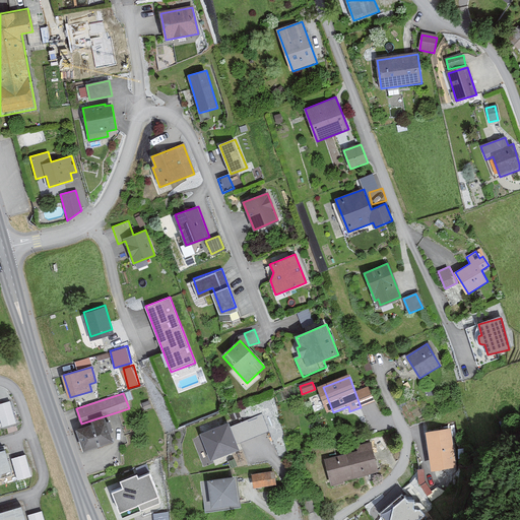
[(0,410),(2,425),(16,423),(12,400),(0,401),(0,410)]
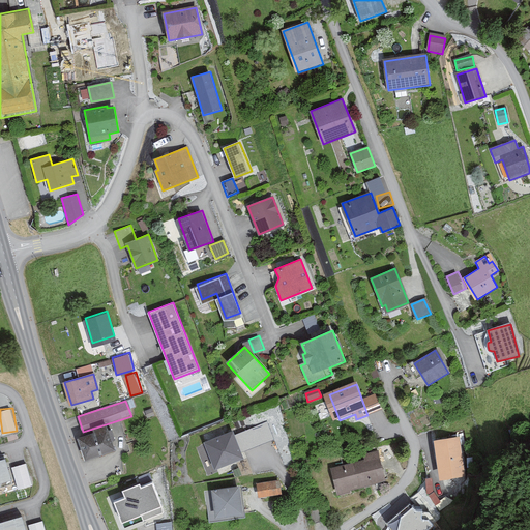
[(246,449),(274,439),(268,421),(239,432),(246,449)]
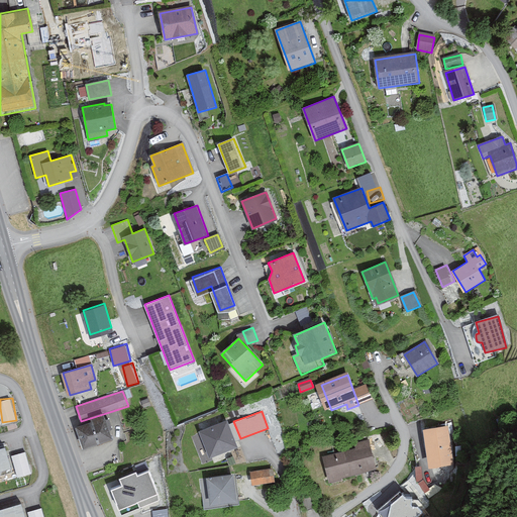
[(93,421),(79,426),(86,448),(114,438),(111,429),(113,428),(110,419),(106,420),(105,415),(92,419),(93,421)]
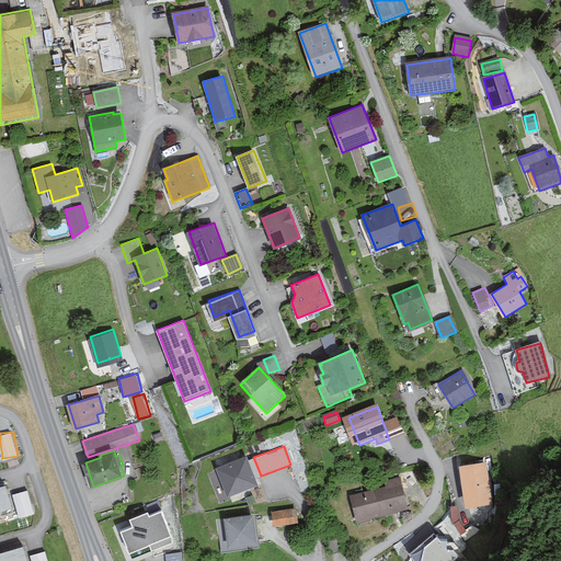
[(218,469),(229,496),(260,485),(248,457),(218,469)]
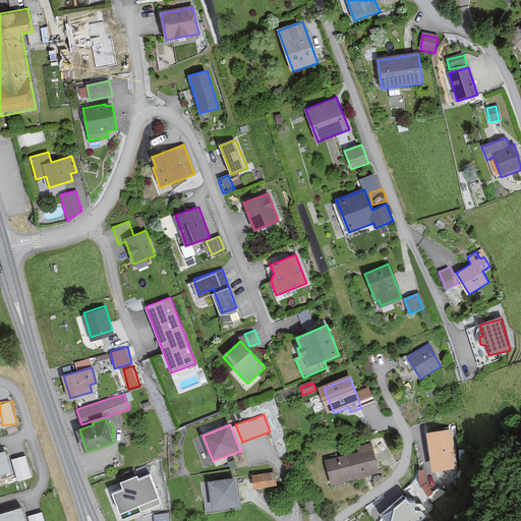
[(455,463),(451,426),(428,428),(432,465),(455,463)]
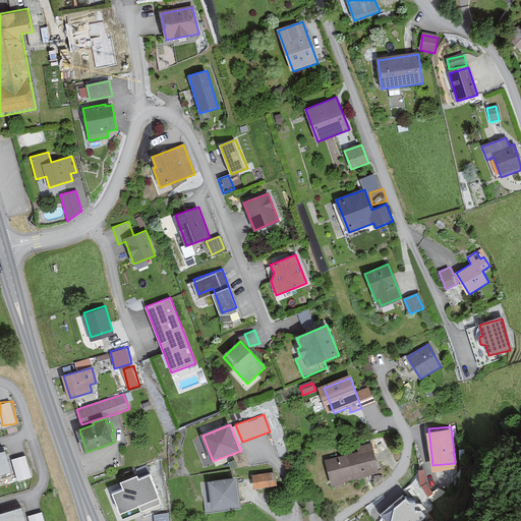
[(378,474),(370,444),(356,447),(357,453),(326,460),(332,487),(353,482),(353,479),(378,474)]
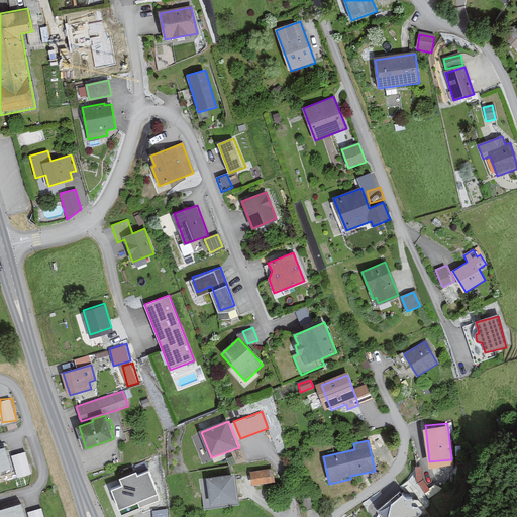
[(0,469),(10,467),(4,444),(0,444),(0,469)]
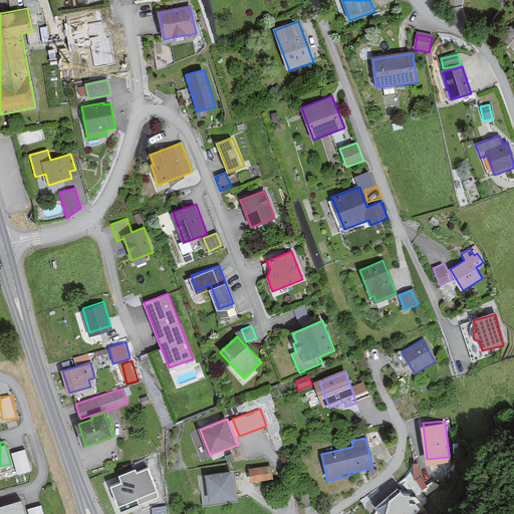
[(26,449),(11,453),(16,474),(31,470),(26,449)]
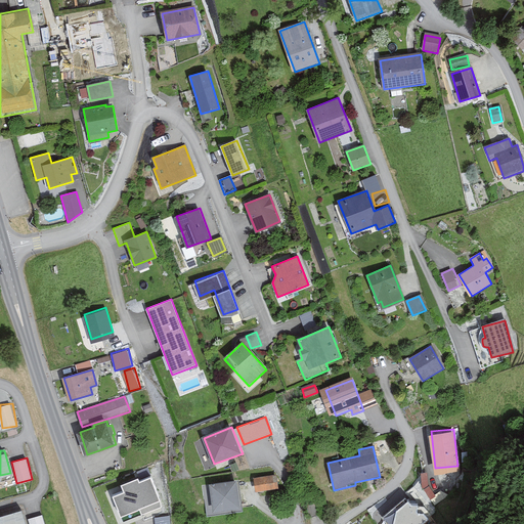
[(429,498),(435,496),(426,470),(420,472),(429,498)]
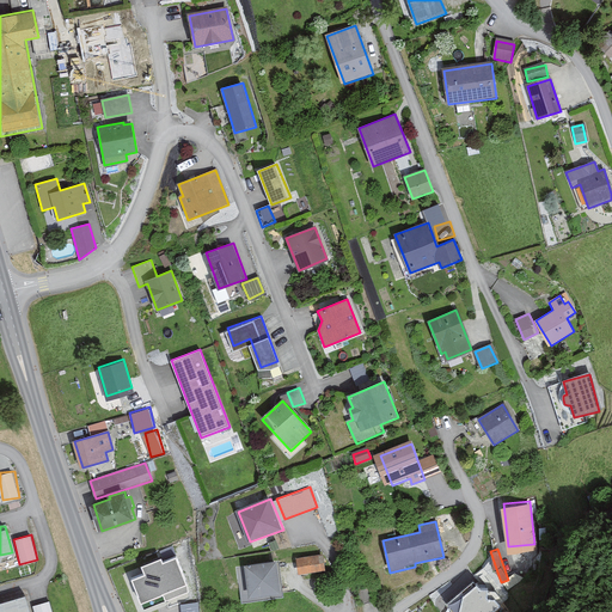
[(185,577),(175,552),(161,558),(160,554),(144,561),(147,569),(134,575),(141,595),(185,577)]
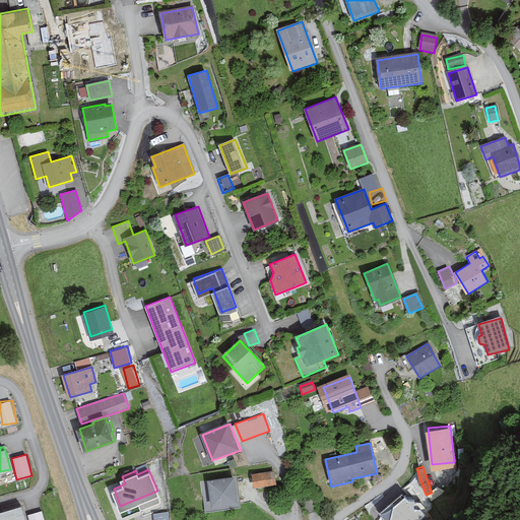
[(272,473),(254,475),(255,489),(273,486),(272,473)]
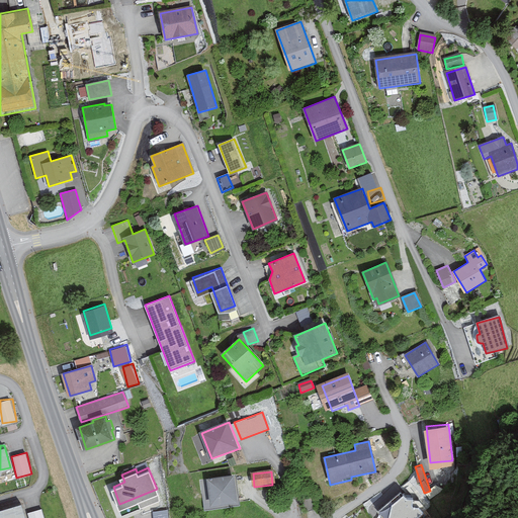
[(237,476),(209,480),(213,506),(241,502),(237,476)]
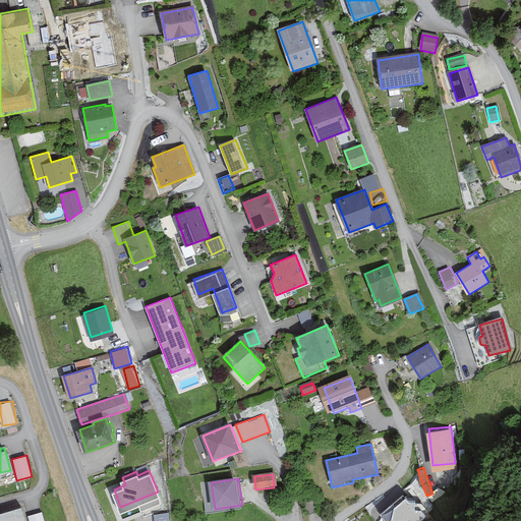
[(406,496),(393,506),(390,520),(416,520),(422,517),(406,496)]
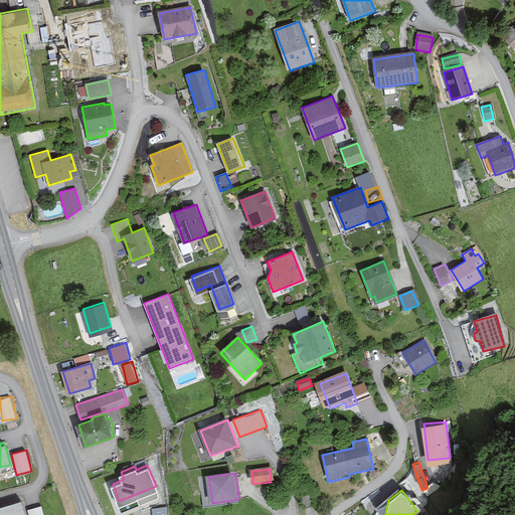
[(0,514),(24,514),(20,498),(0,503),(0,514)]
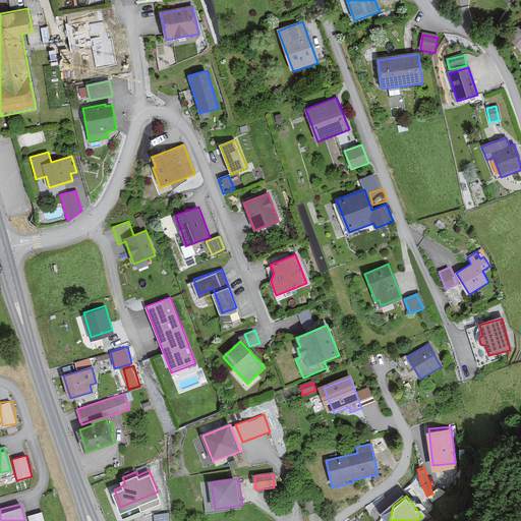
[(30,514),(31,520),(45,520),(42,511),(30,514)]
